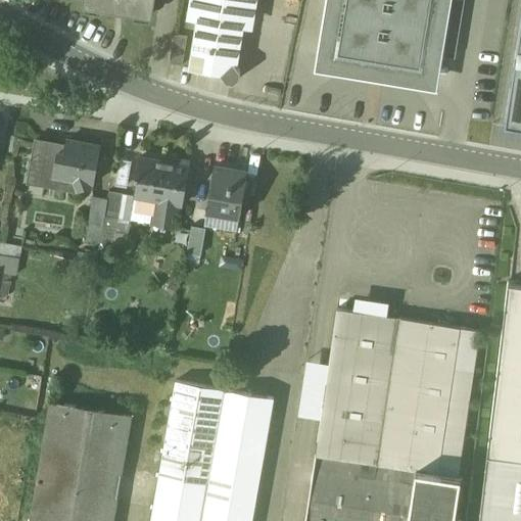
[(85,0),(85,5),(86,3),(101,5),(101,7),(135,12),(136,10),(151,13),(151,15),(152,15),(154,0),(85,0)]
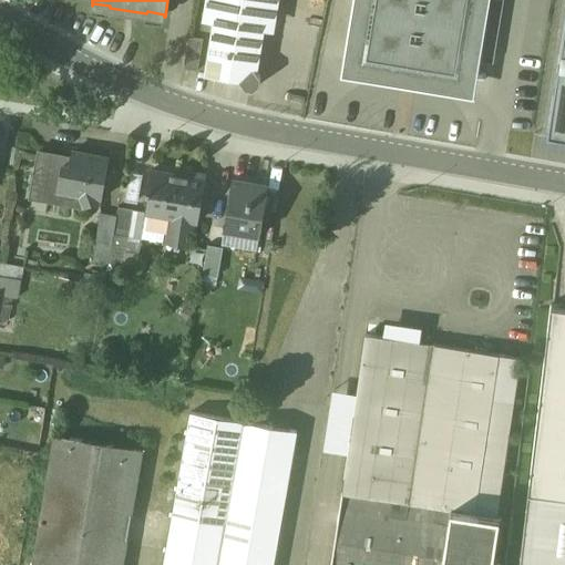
[(264,0),(206,0),(204,21),(214,23),(206,76),(239,82),(245,90),(252,91),(257,86),(258,79),(253,72),(264,0)]
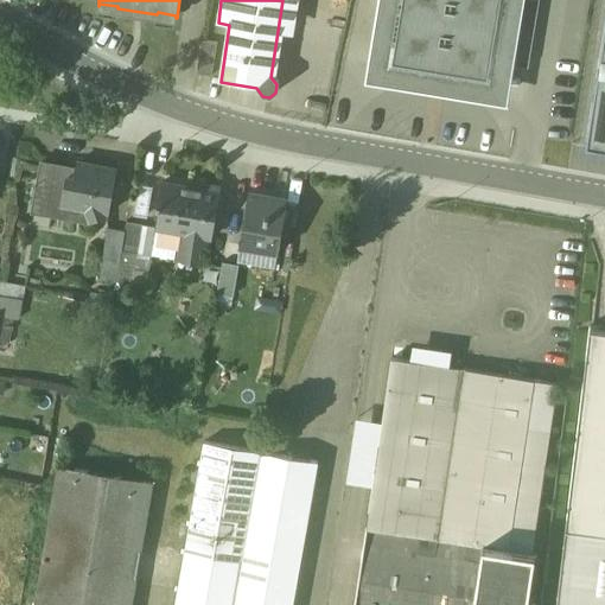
[(388,0),(379,68),(424,75),(421,84),(419,84),(419,86),(427,86),(427,84),(444,88),(452,91),(452,90),(450,89),(451,80),(496,87),(500,65),(526,70),(536,0),(388,0)]
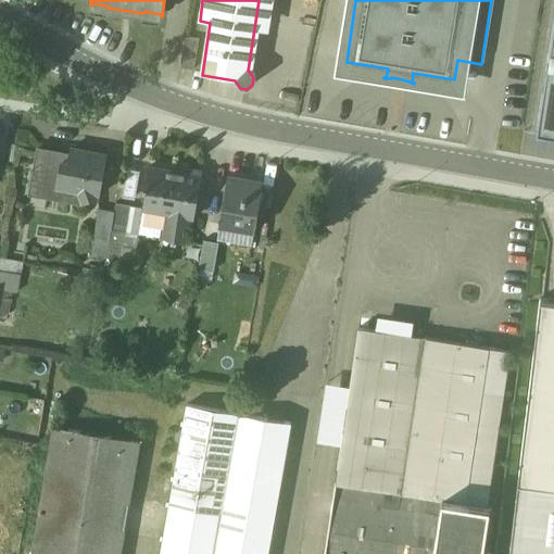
[(553,13),(534,137),(553,139),(553,13)]
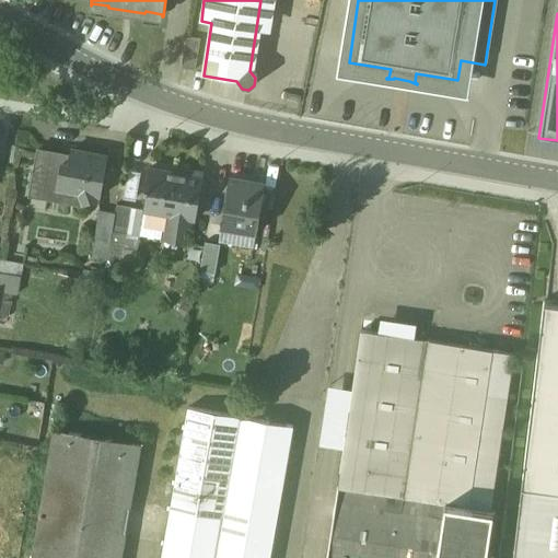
[(106,158),(71,152),(70,158),(36,151),(28,198),(81,206),(99,200),(106,158)]
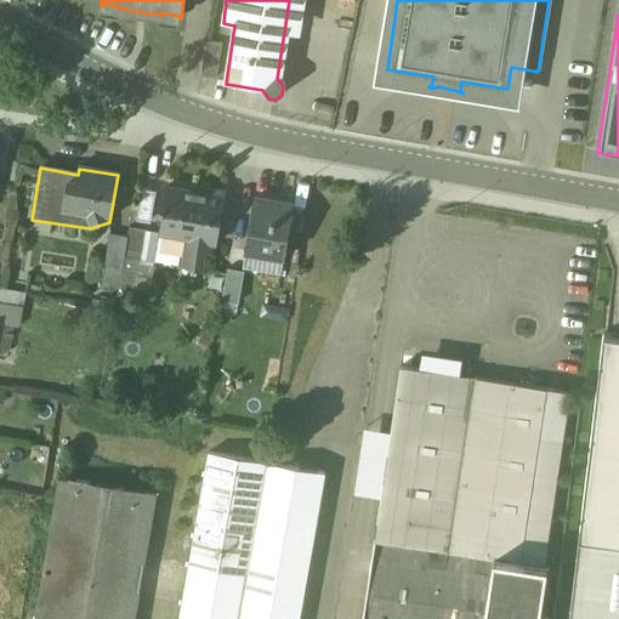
[(204,197),(165,189),(160,215),(164,215),(162,234),(186,239),(181,268),(206,273),(213,243),(216,244),(226,194),(204,191),(204,197)]
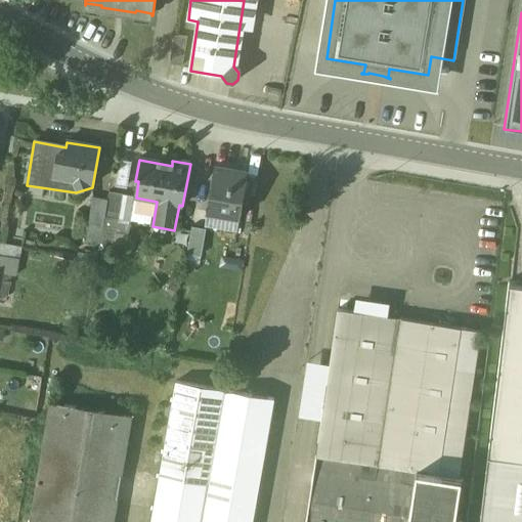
[(247,175),(215,169),(207,212),(236,217),(235,219),(240,220),(247,175)]
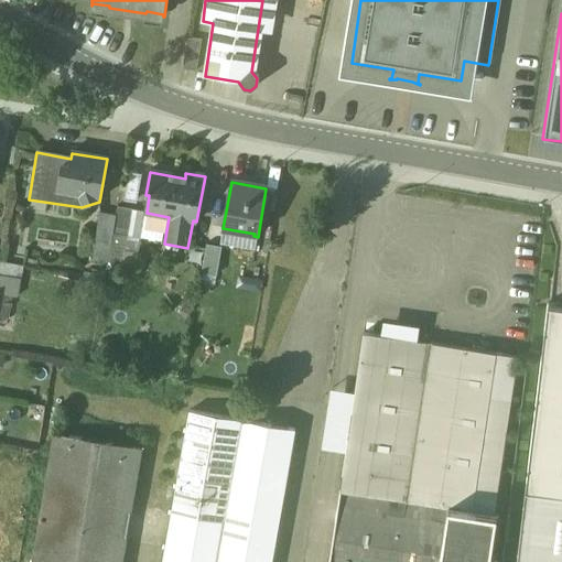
[(131,211),(115,208),(114,217),(110,235),(127,238),(131,211)]
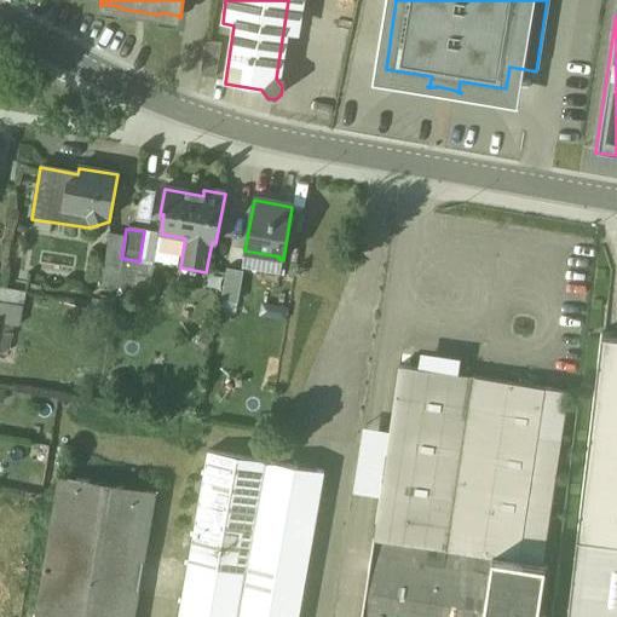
[(125,238),(109,236),(104,266),(120,269),(121,258),(125,238)]
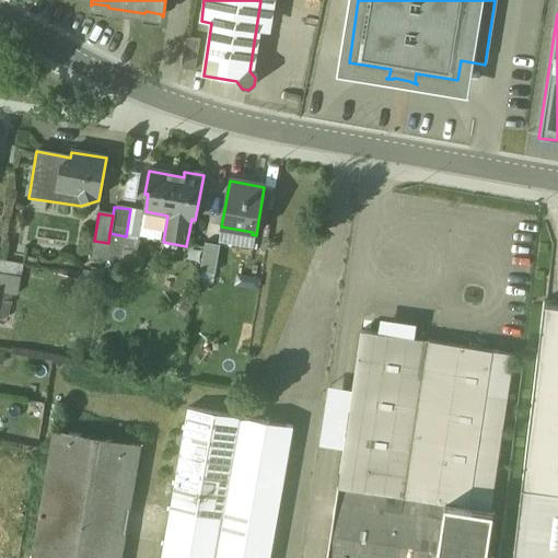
[(219,247),(205,244),(199,274),(214,276),(219,247)]
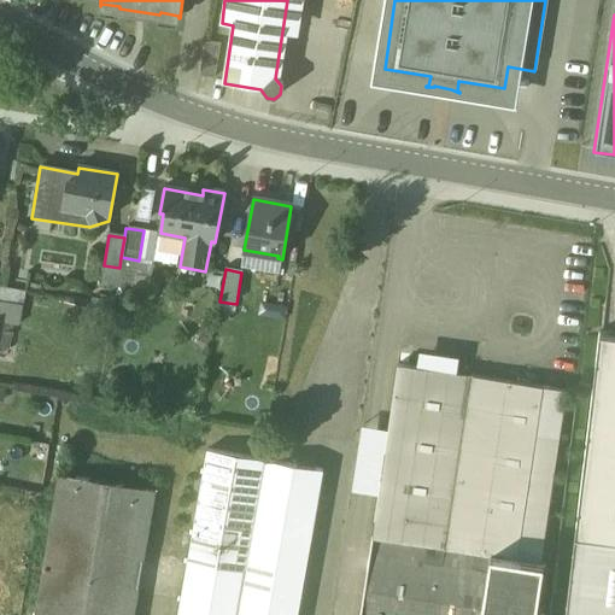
[(23,296),(0,290),(0,303),(21,308),(23,296)]
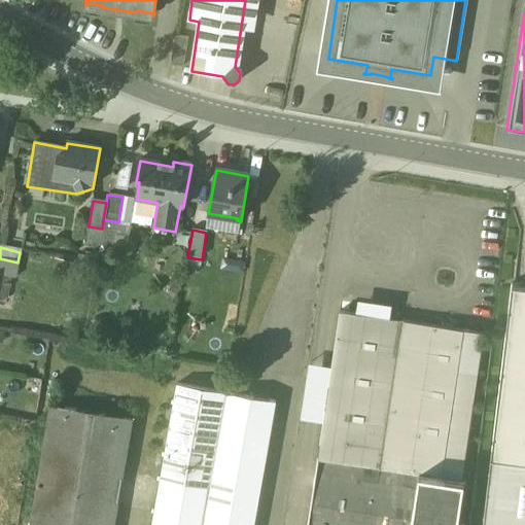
[(0,277),(1,277),(14,279),(18,263),(0,258),(0,277)]
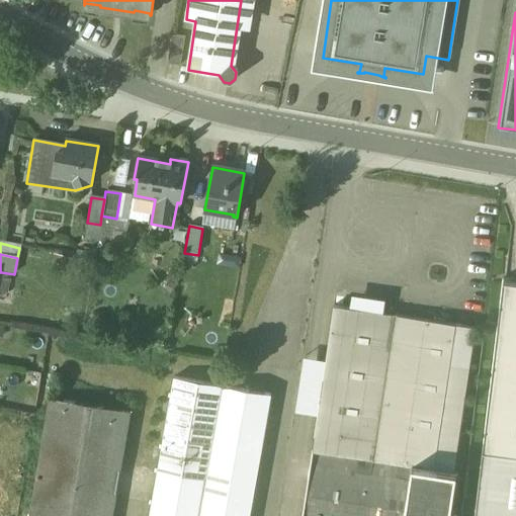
[(515,283),(502,281),(481,453),(515,456),(515,283)]
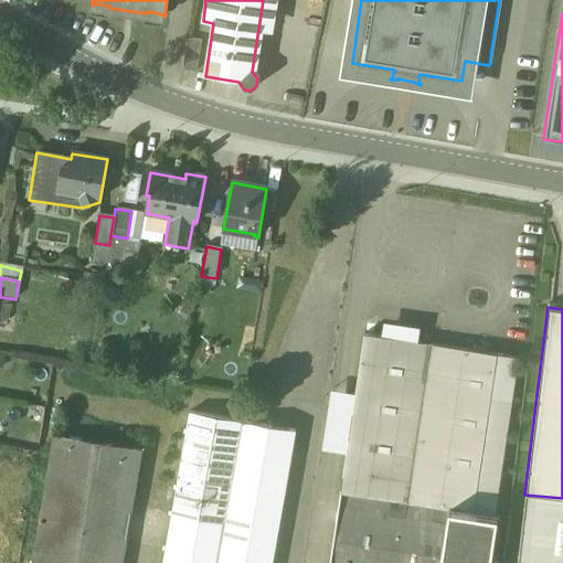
[(362,336),(328,562),(487,562),(518,359),(362,336)]
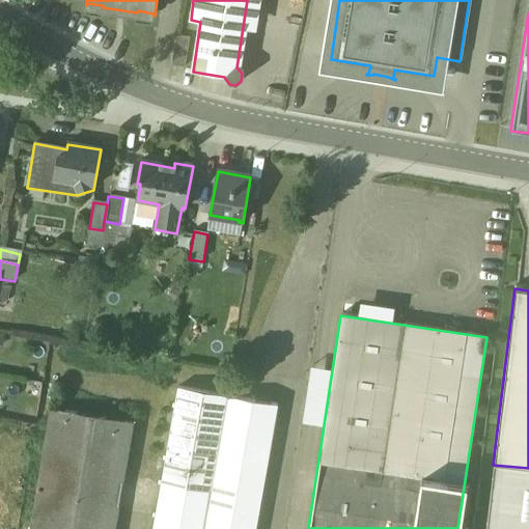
[(275,406),(176,389),(171,421),(270,438),(275,406)]
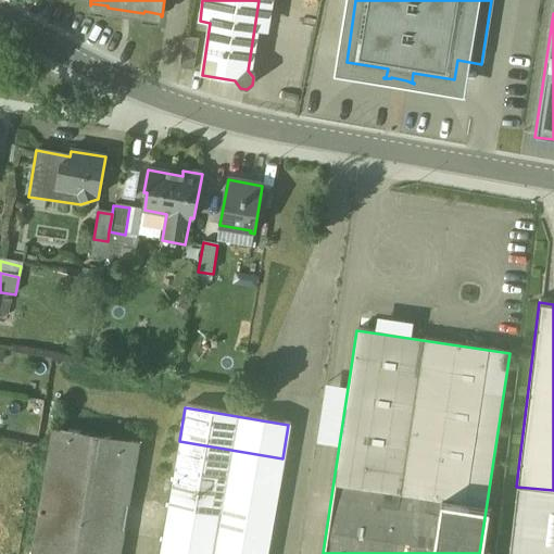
[(118,553),(138,443),(53,429),(30,553),(118,553)]
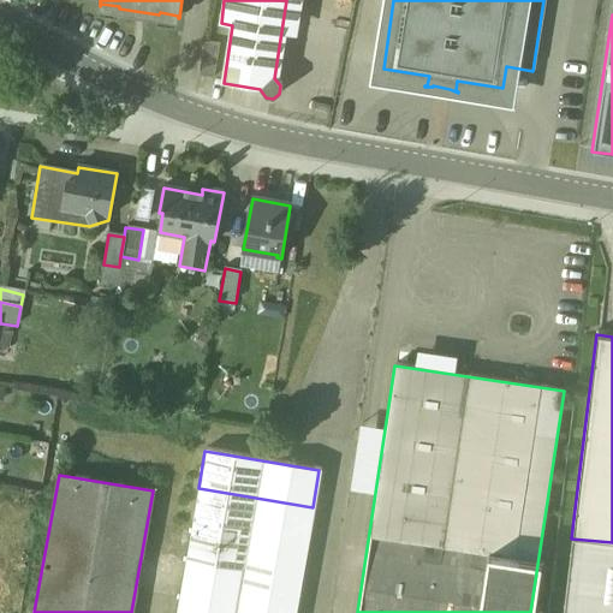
[(293,612),(313,507),(198,488),(176,612),(293,612)]
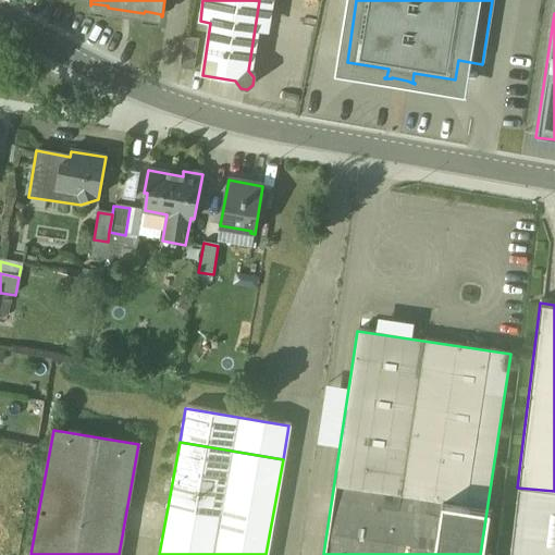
[(554,554),(554,491),(517,488),(508,554),(554,554)]
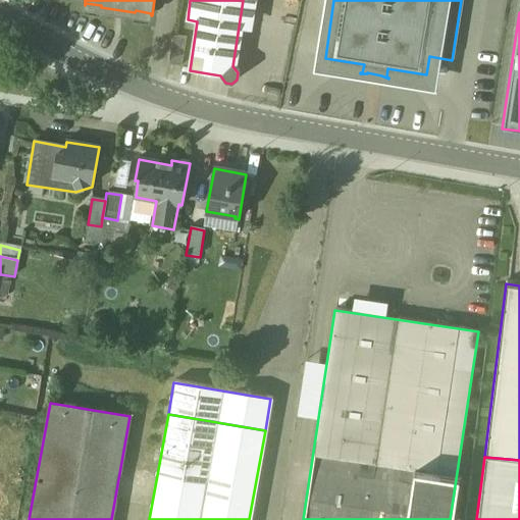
[(13,479),(0,476),(0,499),(9,501),(13,479)]
